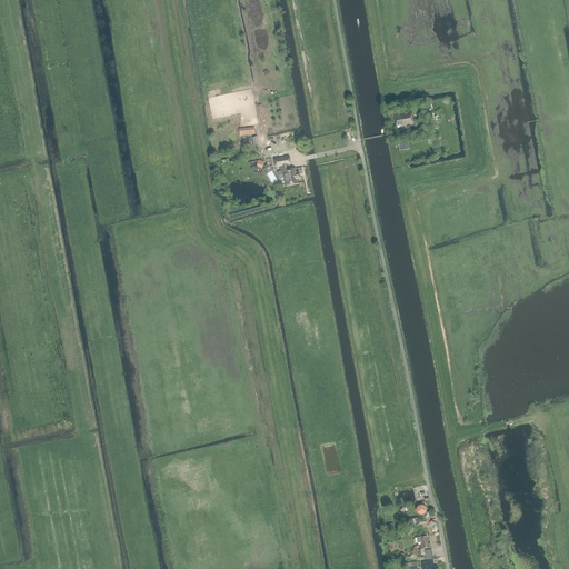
[(417,107),(419,113),(430,111),(428,105),(417,107)]
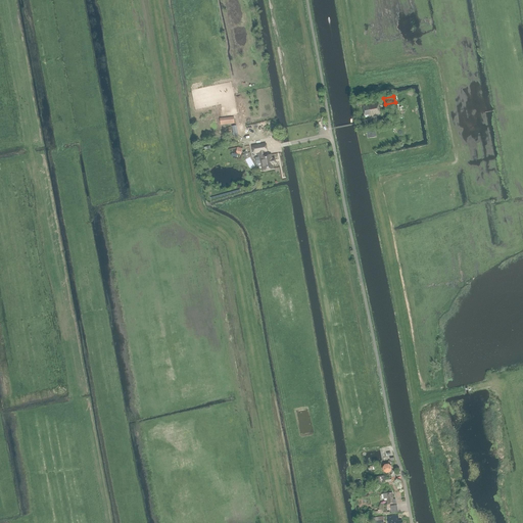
[(380,114),(378,106),(382,105),(381,102),(369,105),(369,106),(363,107),(365,115),(371,114),(371,115),(373,115),(373,114),(376,113),(377,115),(380,114)]
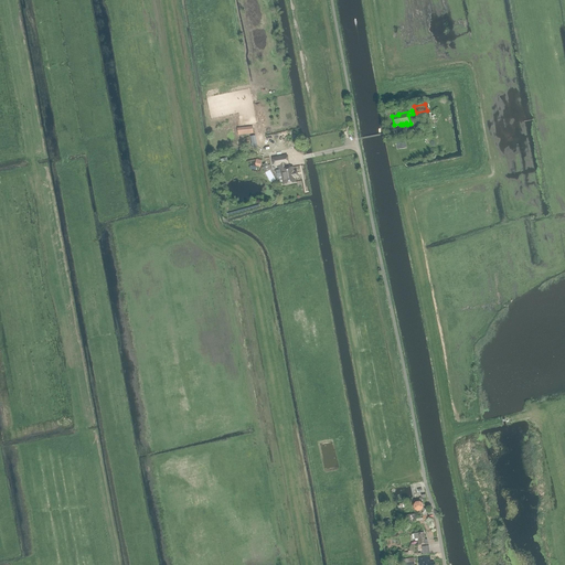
[(285,163),(288,163),(287,156),(273,158),(274,166),(281,164),(281,169),(285,184),(295,182),(295,178),(298,178),(297,171),(294,171),(292,167),(286,168),(285,163)]
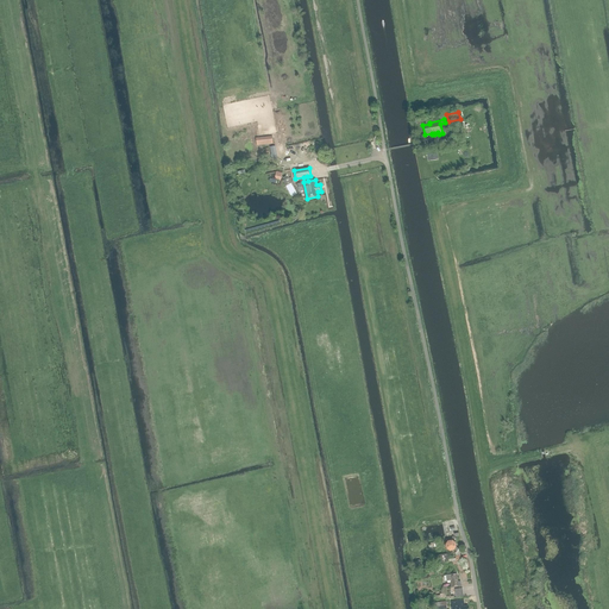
[(292,182),(287,186),(293,196),(297,193),(292,182)]
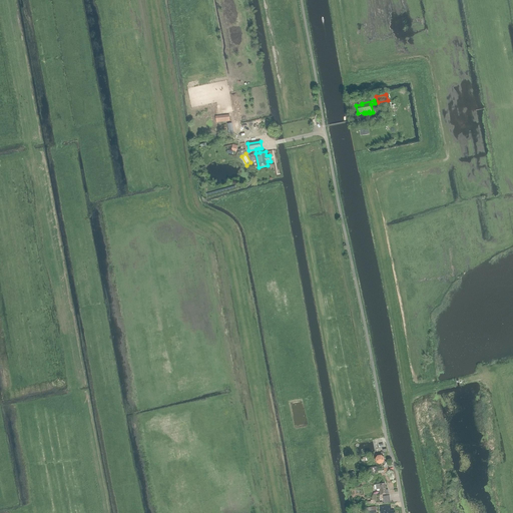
[(384,457),(383,457),(385,454),(382,452),(380,454),(381,455),(378,456),(376,458),(376,462),(379,464),(382,463),(385,465),(387,462),(384,460),(384,457)]
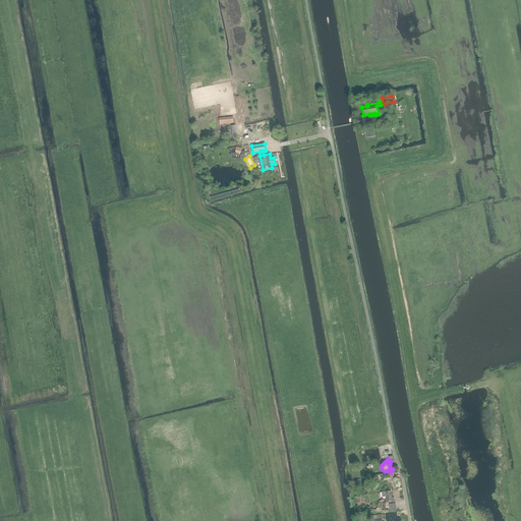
[(391,490),(386,491),(382,493),(382,498),(386,497),(386,503),(395,502),(394,498),(392,498),(391,490)]
